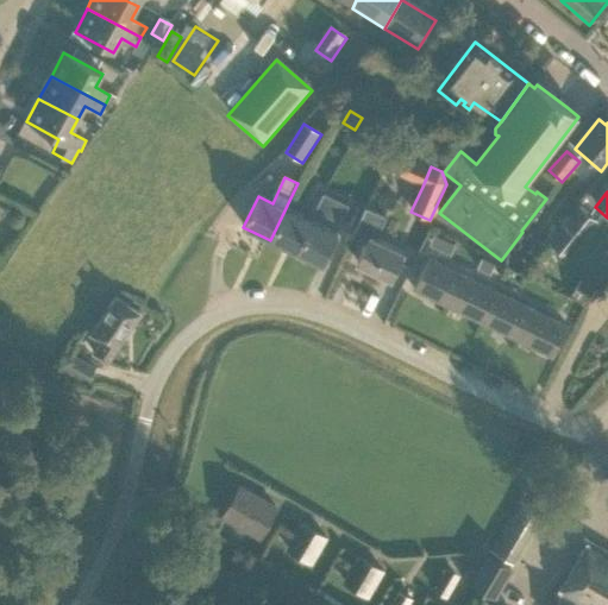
[(337,202),(324,196),(315,214),(328,220),(337,202)]
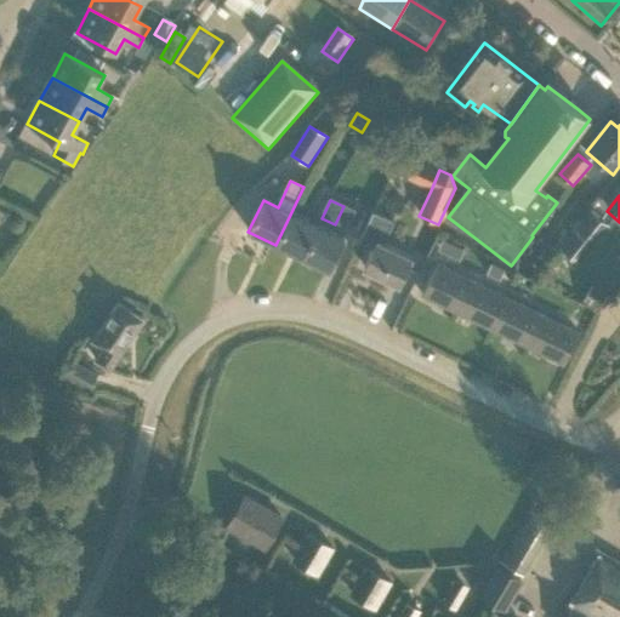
[(357,212),(343,206),(335,224),(348,230),(357,212)]
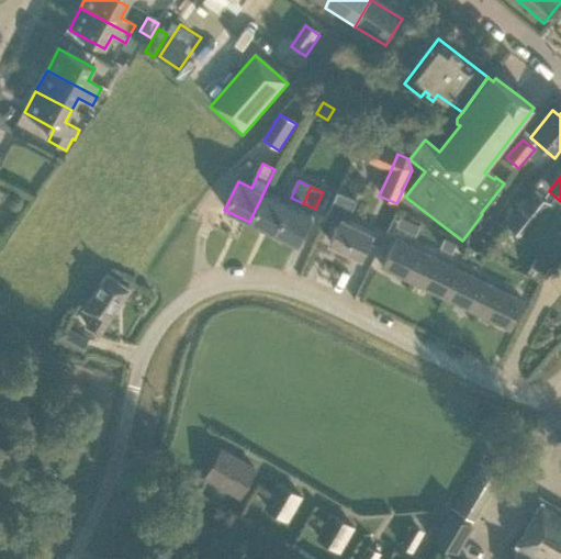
[(506,225),(525,242),(553,208),(535,192),(506,225)]
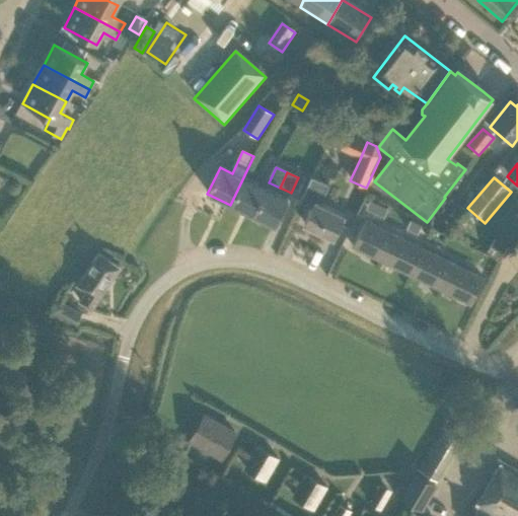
[(312,178),(300,203),(312,209),(305,225),(333,238),(344,217),(320,206),(329,188),(312,178)]
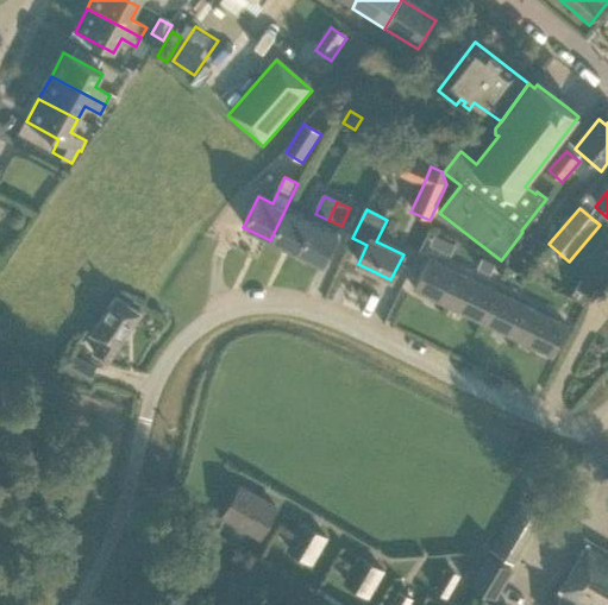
[(312,222),(284,210),(270,240),(296,253),(312,222)]
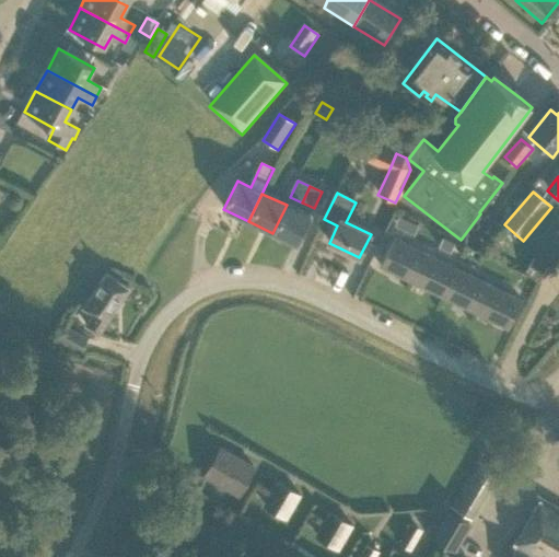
[(287,205),(272,233),(298,245),(311,217),(287,205)]
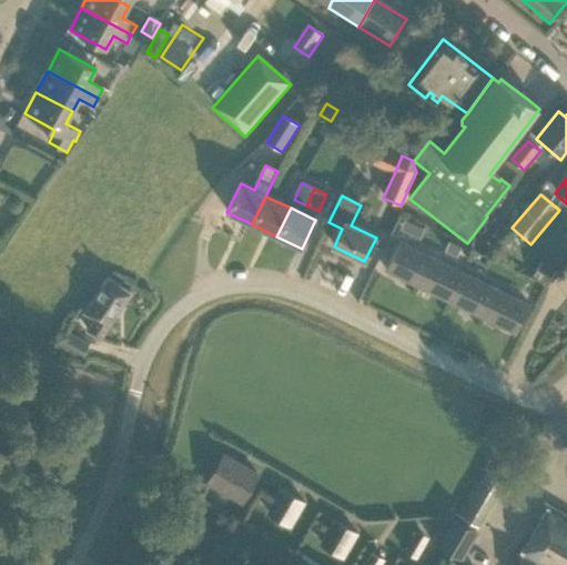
[(494,248),(502,239),(488,229),(482,238),(494,248)]
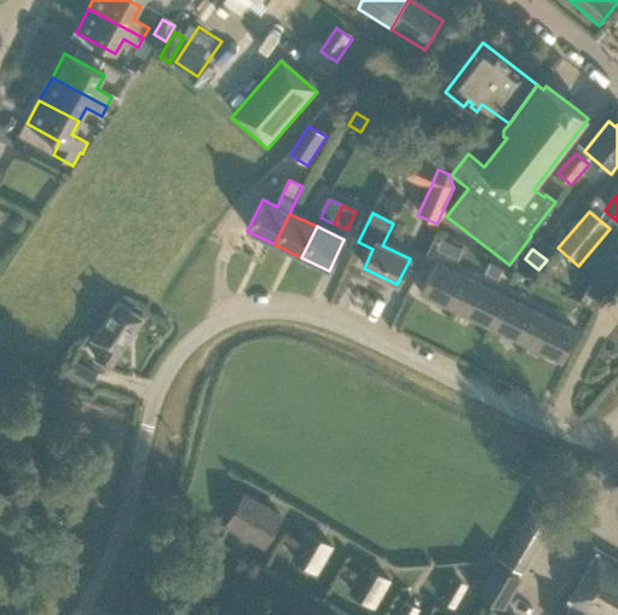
[(472,283),(437,265),(421,296),(456,313),(472,283)]
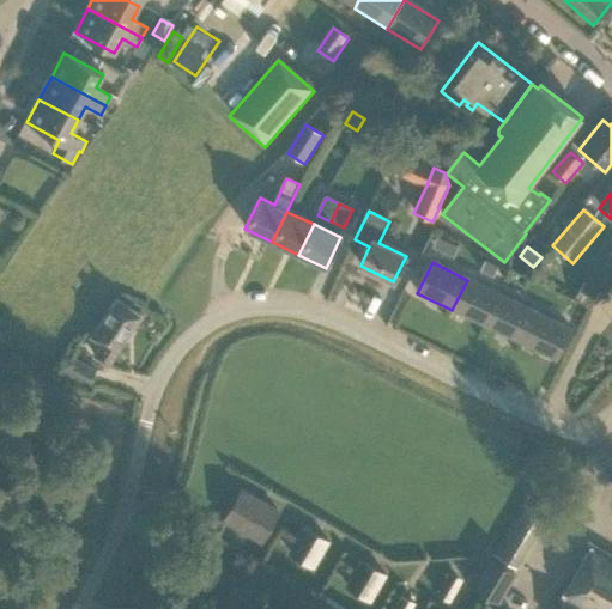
[(502,297),(467,280),(452,310),(486,327),(502,297)]
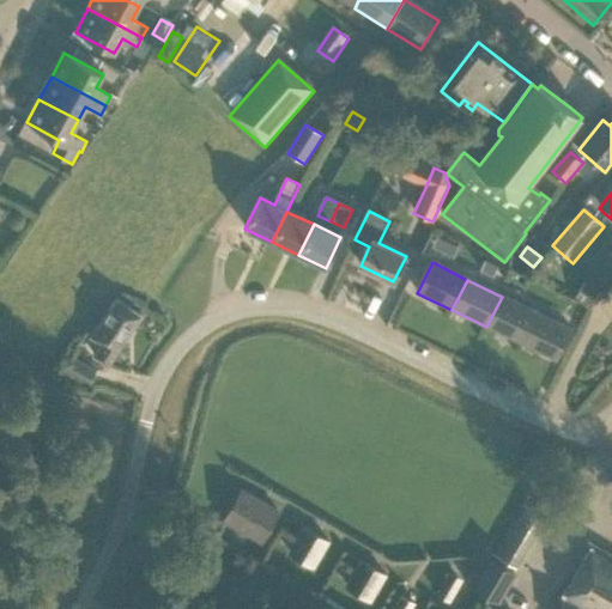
[(592,308),(600,292),(585,284),(576,299),(592,308)]
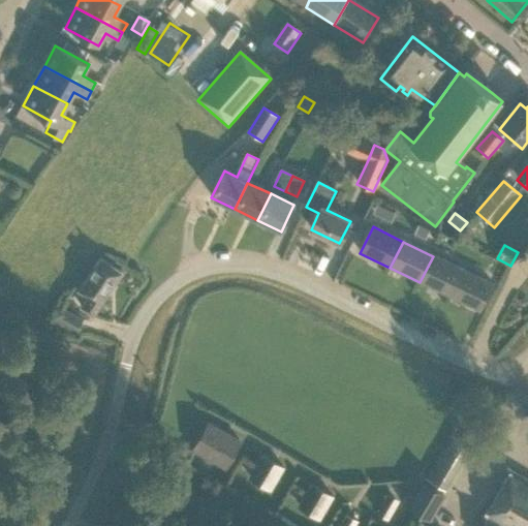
[(463,271),(433,256),(420,282),(451,298),(463,271)]
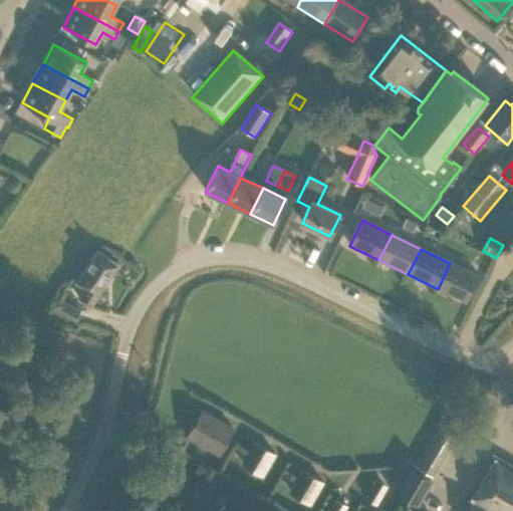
[(79,300),(91,308),(119,267),(98,253),(77,284),(86,290),(79,300)]
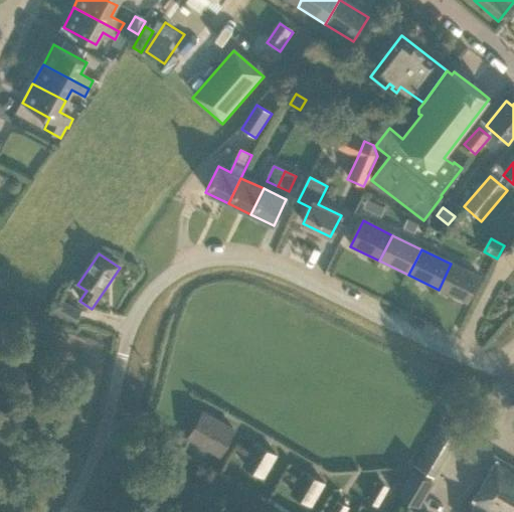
[(480,278),(451,264),(439,290),(468,304),(480,278)]
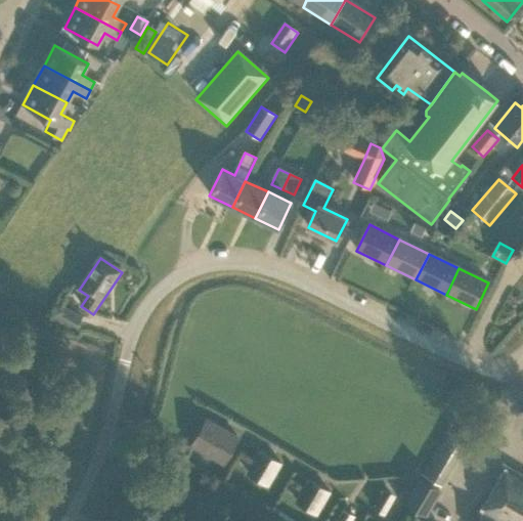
[(54,320),(77,331),(83,316),(61,306),(54,320)]
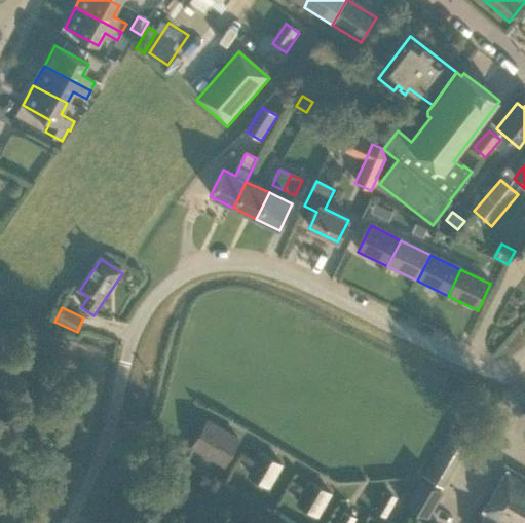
[(238,442),(208,423),(194,449),(225,467),(238,442)]
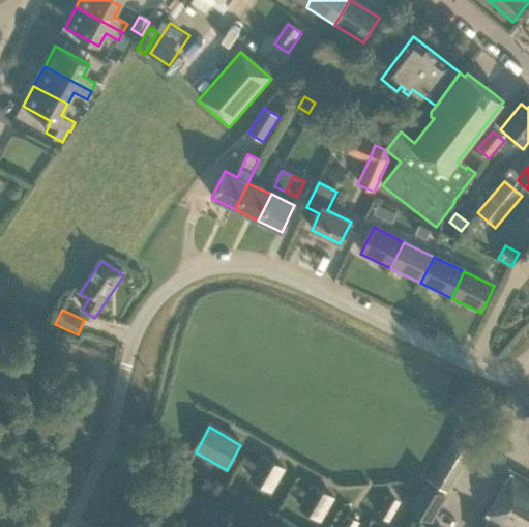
[(428,481),(446,492),(472,449),(453,438),(428,481)]
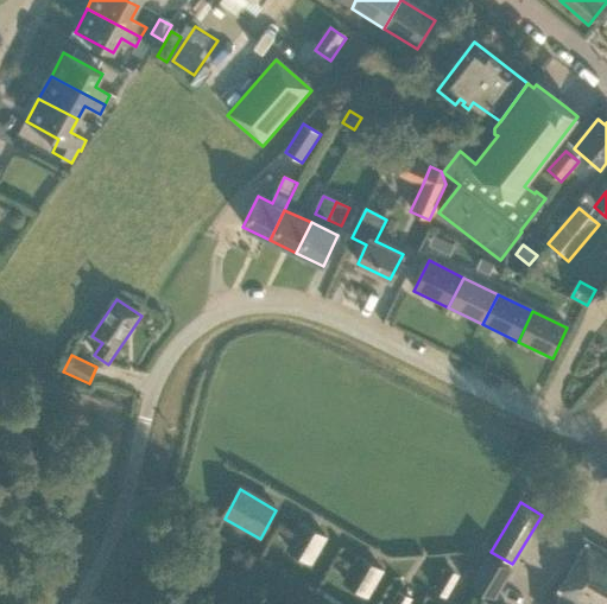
[(327,540),(302,525),(286,551),(311,565),(327,540)]
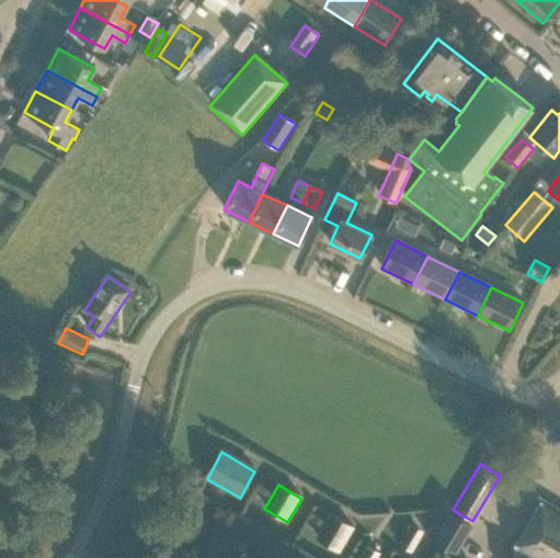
[(559,510),(543,501),(510,557),(559,557),(559,510)]
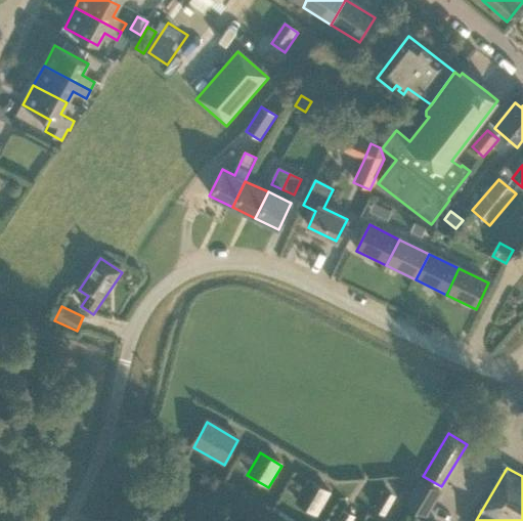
[(402,504),(428,519),(443,492),(418,477),(402,504)]
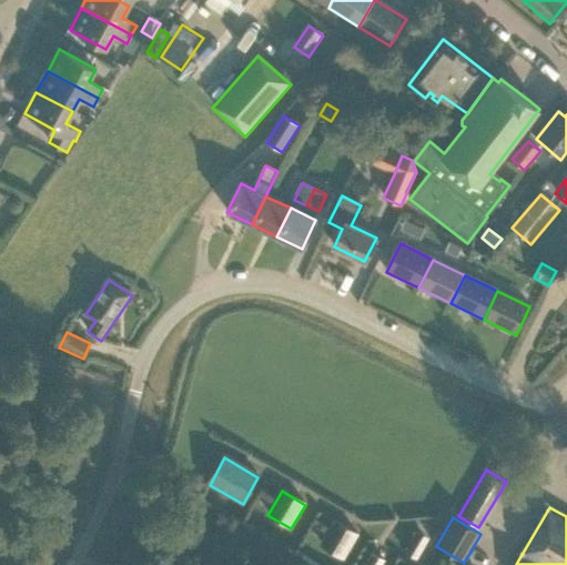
[(321,546),(344,560),(357,536),(334,522),(321,546)]
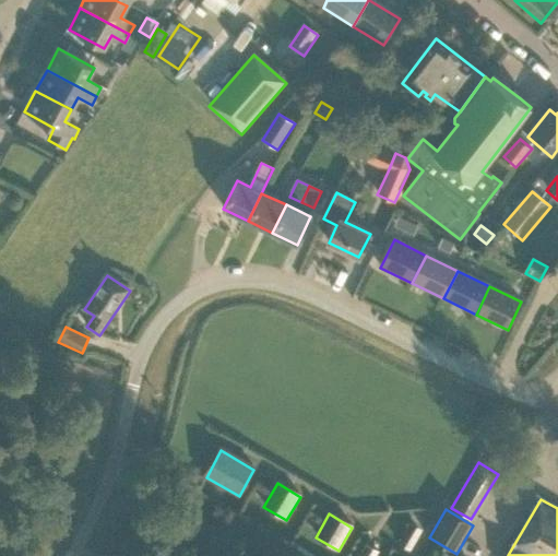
[(408,528),(399,544),(411,551),(420,534),(408,528)]
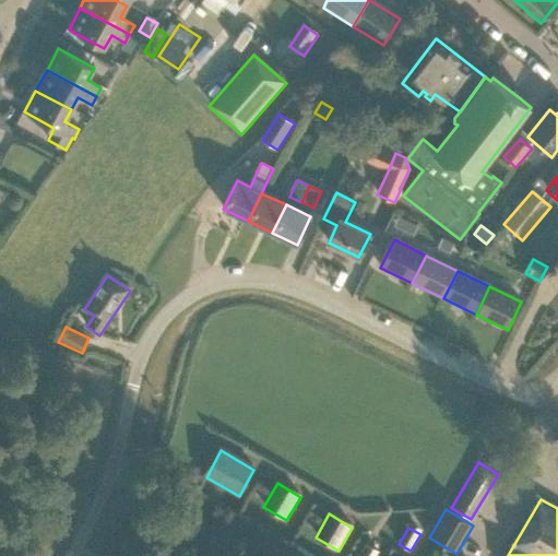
[(376,555),(378,553),(367,546),(360,555),(376,555)]
